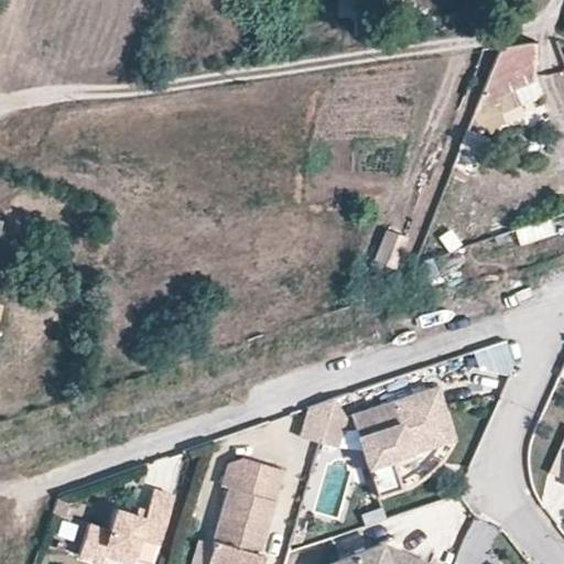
[(387,0),(337,0),(337,13),(355,15),(355,32),(391,32),(392,15),(388,15),(387,0)]
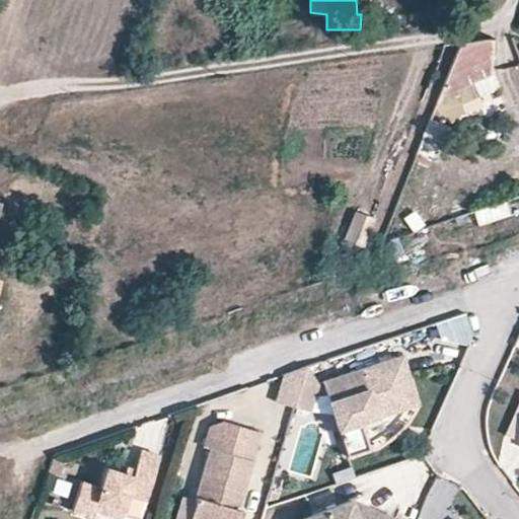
[(493,38),(459,42),(442,86),(491,68),(492,53),(493,38)]
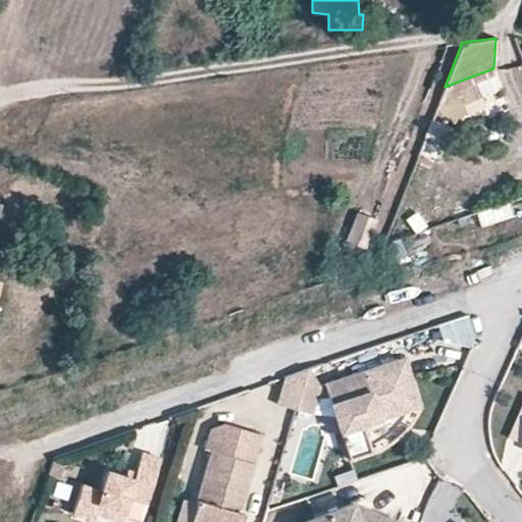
[(441,162),(455,126),(433,119),(420,154),(441,162)]
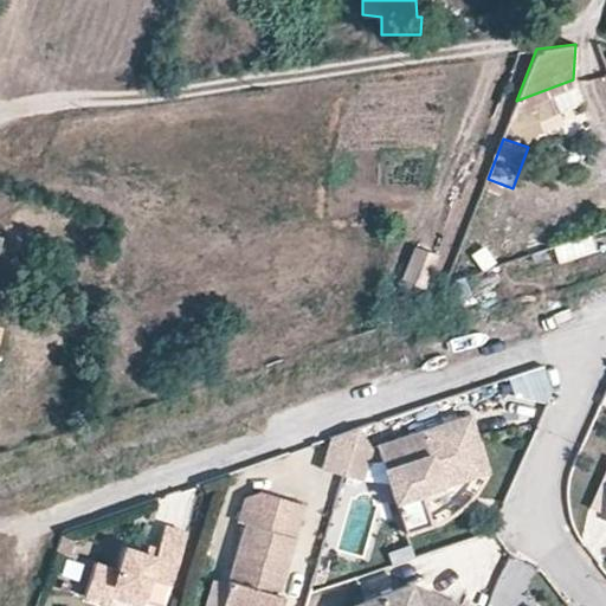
[(425,287),(437,253),(414,245),(401,278),(425,287)]
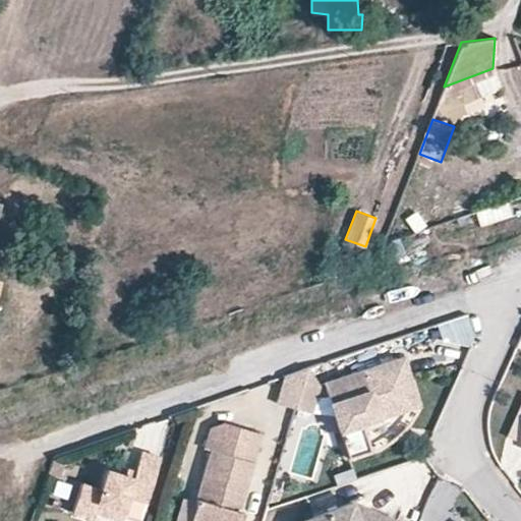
[(403,356),(326,382),(332,399),(329,400),(348,457),(369,450),(361,423),(418,404),(403,356)]
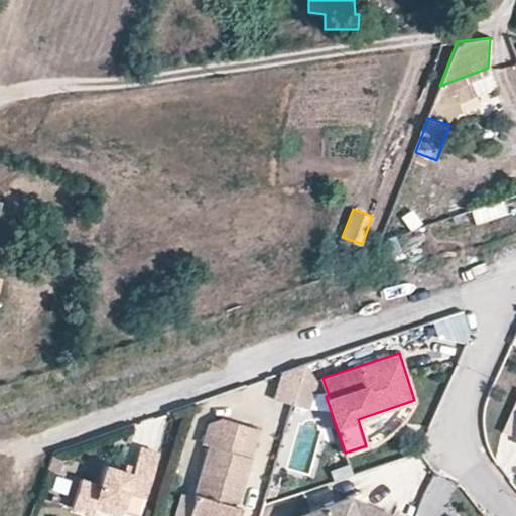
[(316,371),(280,362),(271,396),(306,406),(316,371)]
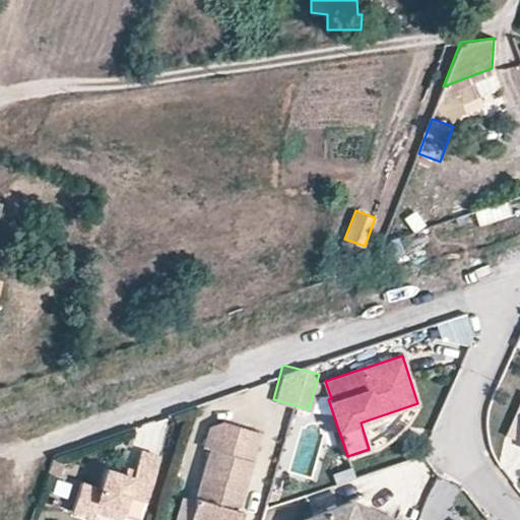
[(519,397),(504,433),(519,439),(519,397)]
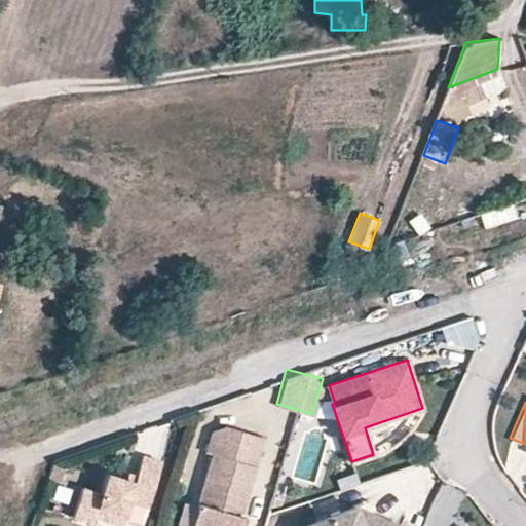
[(242,466),(250,440),(224,431),(210,439),(204,457),(211,460),(192,525),(240,525),(242,521),(239,520),(253,471),(242,466)]
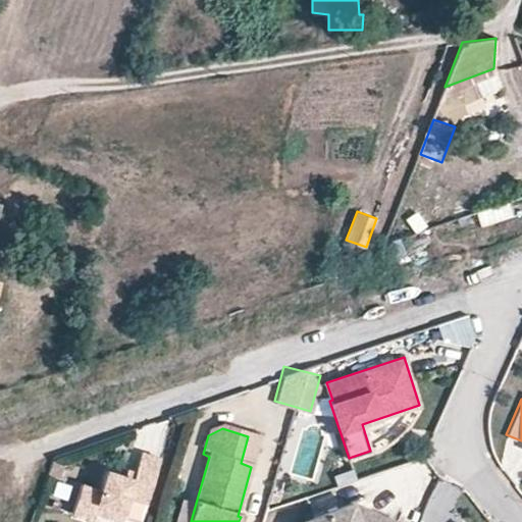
[(259,439),(248,436),(241,463),(251,467),(259,439)]
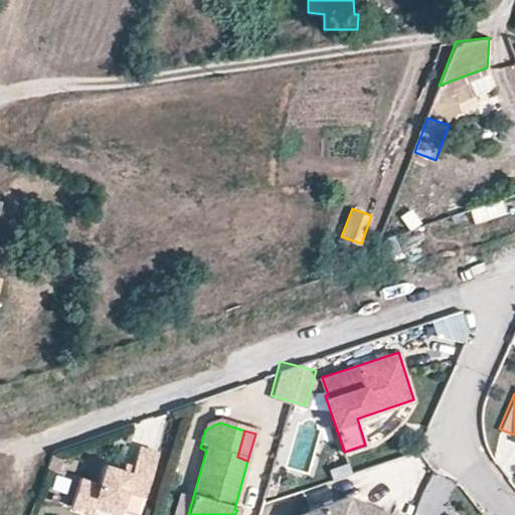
[(79,474),(71,503),(91,510),(93,502),(120,511),(127,487),(143,492),(156,449),(138,442),(130,468),(105,461),(99,480),(79,474)]
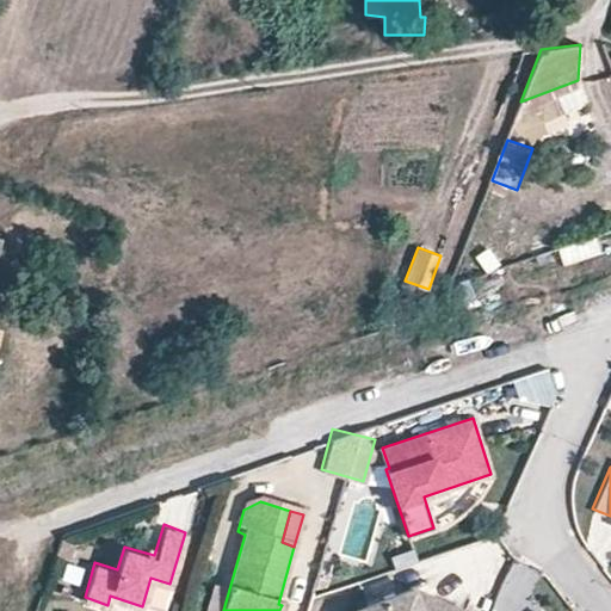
[(467,610),(468,610),(414,586),(355,610),(353,610),(467,610)]
